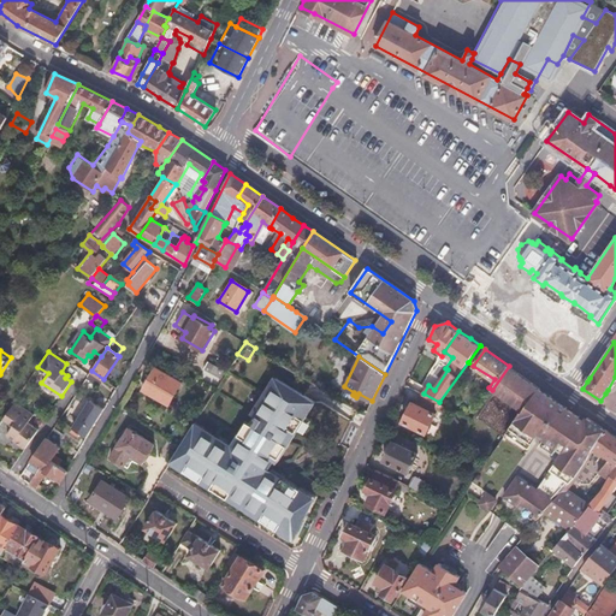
[(208,361),(203,369),(219,378),(224,371),(208,361)]
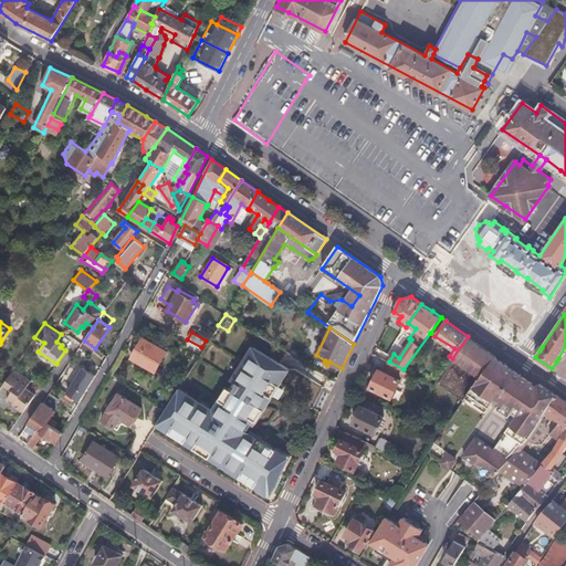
[(436,381),(463,401),(495,356),(468,336),(452,358),(436,381)]
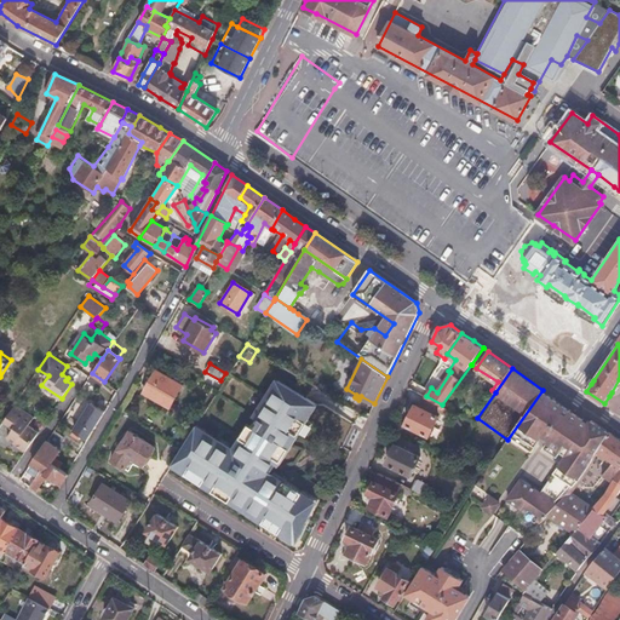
[(155,371),(143,392),(170,407),(182,384),(155,371)]
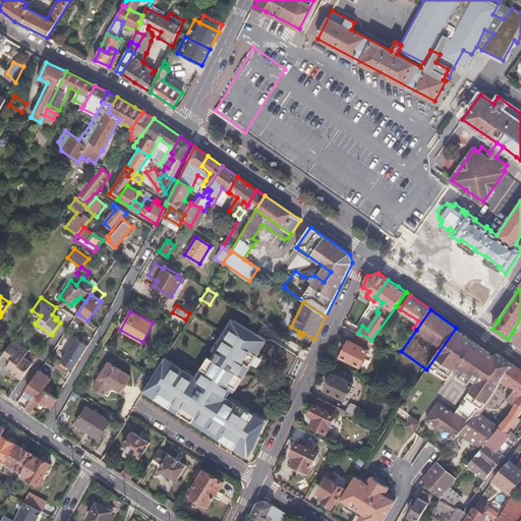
[(143,388),(249,454),(270,419),(234,396),(233,395),(247,372),(268,341),(236,321),(201,374),(167,353),(143,388)]
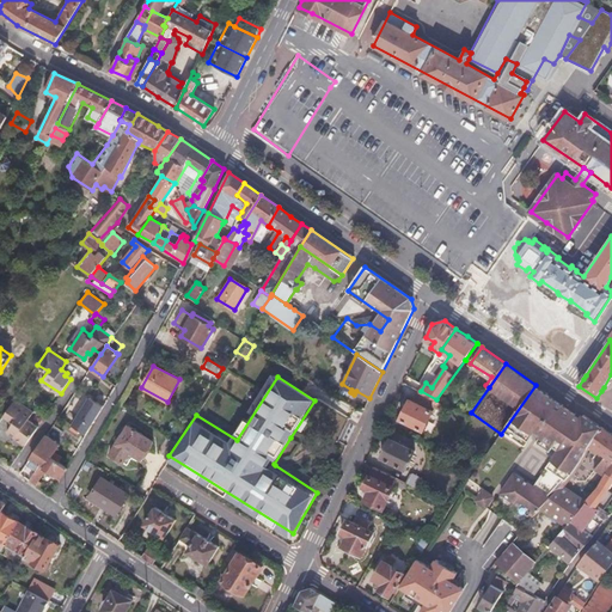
[(562,484),(571,471),(603,428),(586,416),(583,418),(581,422),(563,448),(558,445),(576,418),(579,415),(563,404),(536,385),(501,434),(476,469),(470,478),(485,488),(495,495),(497,497),(491,507),(522,530),(562,484)]
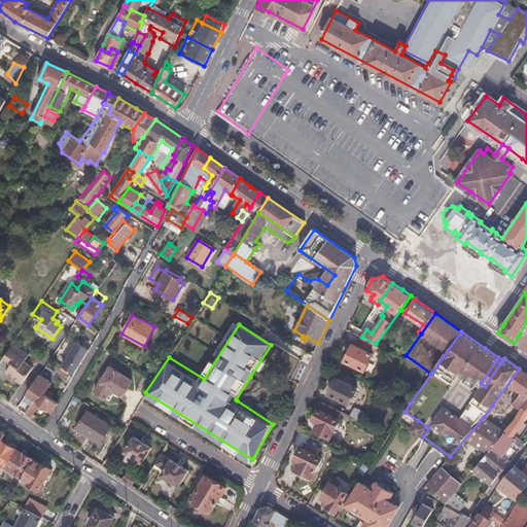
[(381,347),(376,344),(362,337),(361,337),(357,345),(354,343),(346,360),(364,371),(374,353),(370,351),(372,347),(379,351),(381,347)]
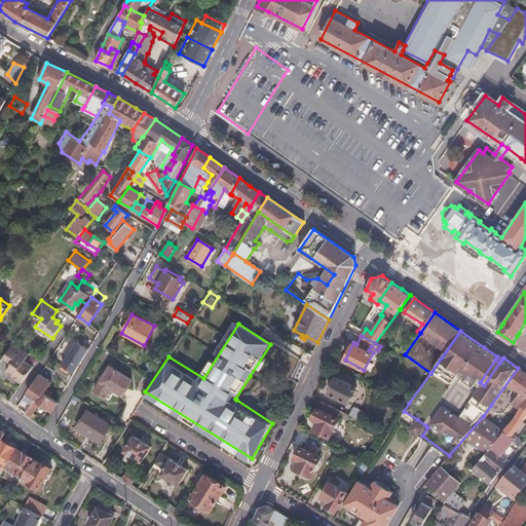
[(75,373),(89,348),(76,341),(63,365),(75,373)]
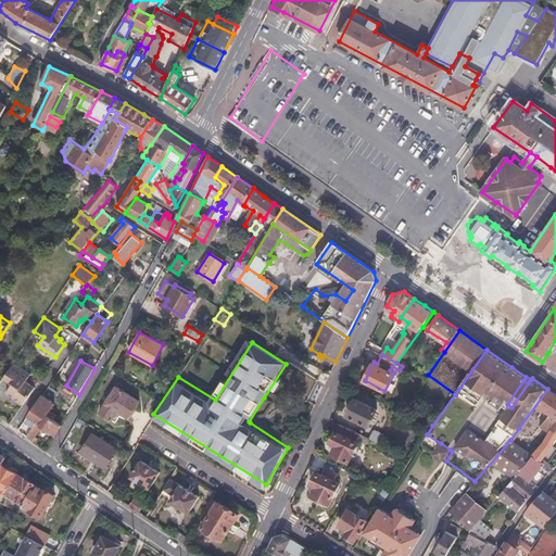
[(29,374),(13,363),(3,377),(12,383),(7,392),(24,404),(33,390),(28,387),(29,384),(24,381),(29,374)]
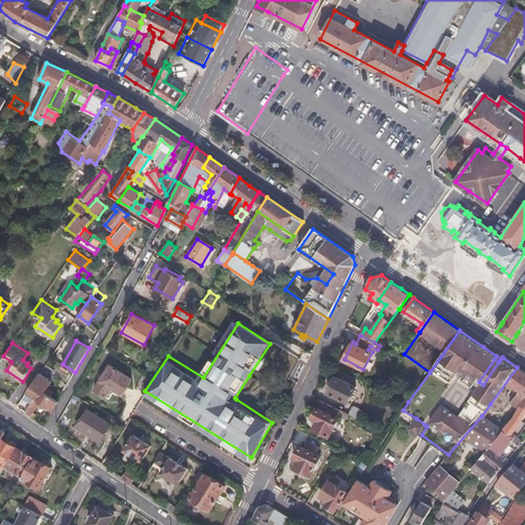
[(498,362),(494,359),(479,381),(483,385),(498,362)]
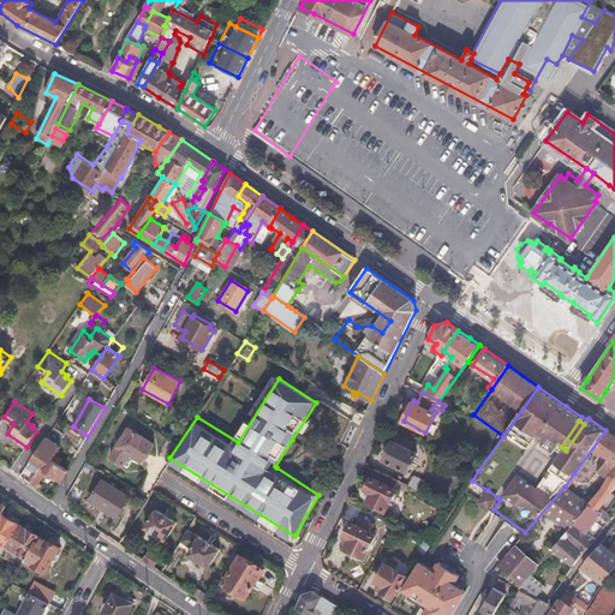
[(129,454),(133,457),(142,461),(153,443),(129,428),(111,457),(123,465),(129,454)]
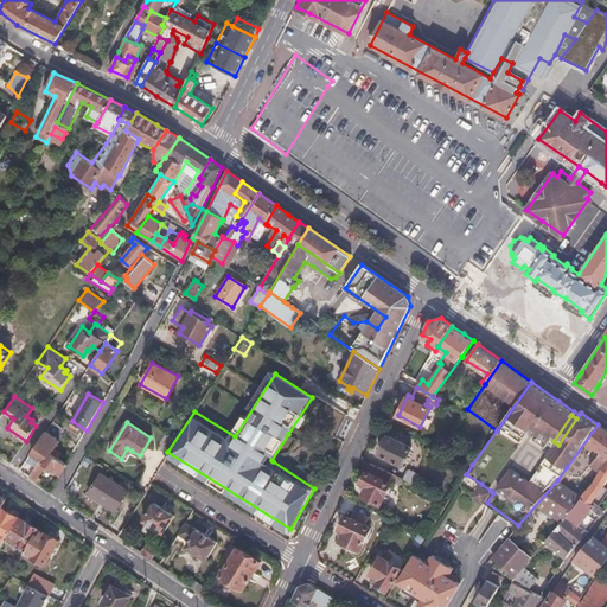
[(587,466),(593,466),(606,446),(606,430),(598,425),(567,467),(576,474),(583,464),(587,466)]
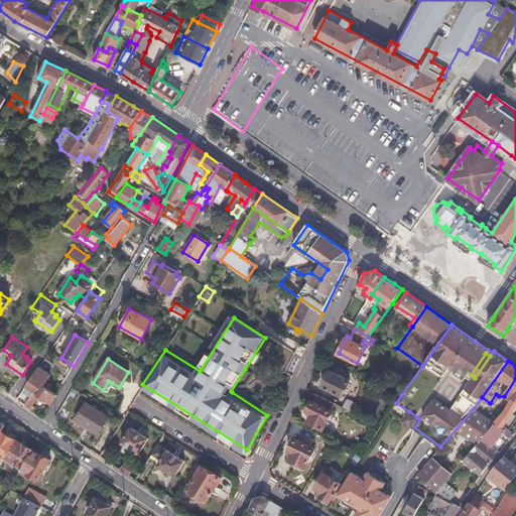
[(37,394),(42,385),(49,375),(38,367),(25,386),(28,388),(25,393),(29,397),(33,391),(37,394)]
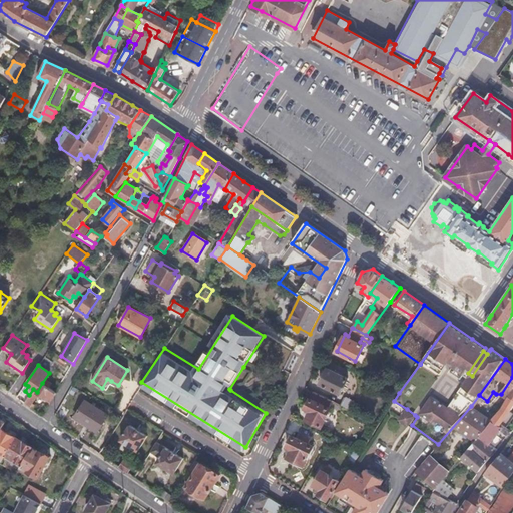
[(328,367),(321,383),(341,393),(349,377),(328,367)]
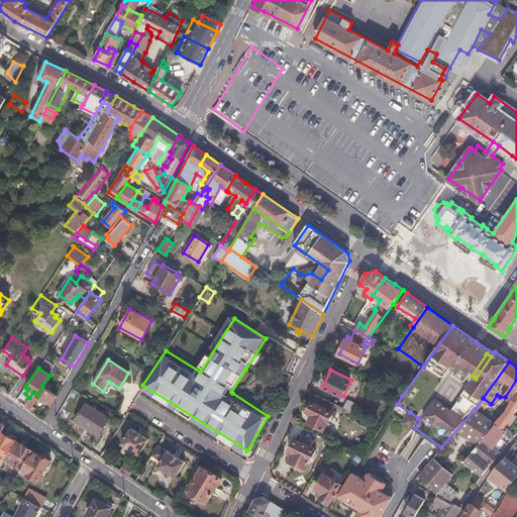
[(516,380),(505,397),(511,402),(516,390),(516,380)]
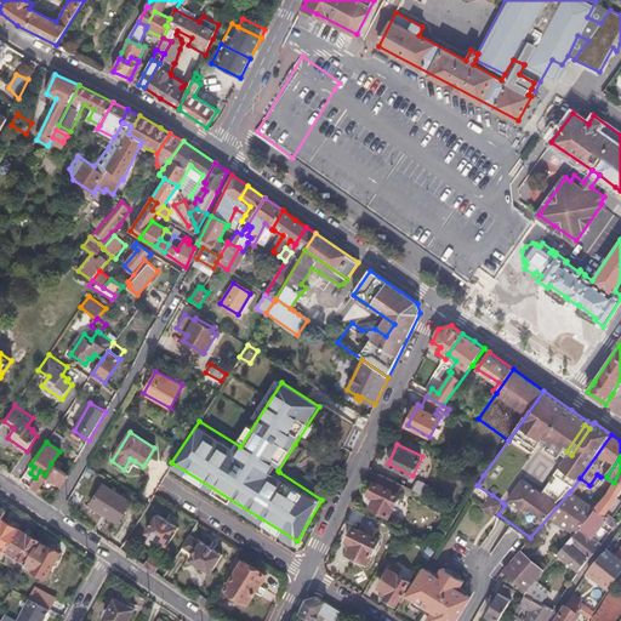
[(130,459),(124,469),(129,472),(135,461),(130,459)]
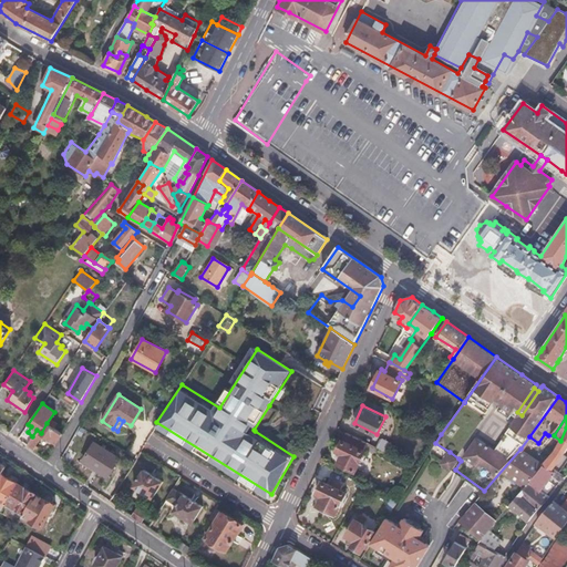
[(62,433),(47,423),(41,433),(37,430),(32,436),(27,444),(32,449),(43,433),(57,443),(62,433)]
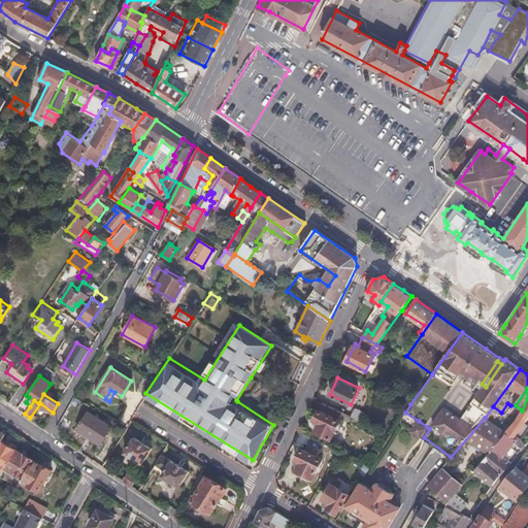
[(522,425),(527,416),(527,398),(522,410),(519,416),(506,432),(525,444),(526,443),(515,435),(522,425)]
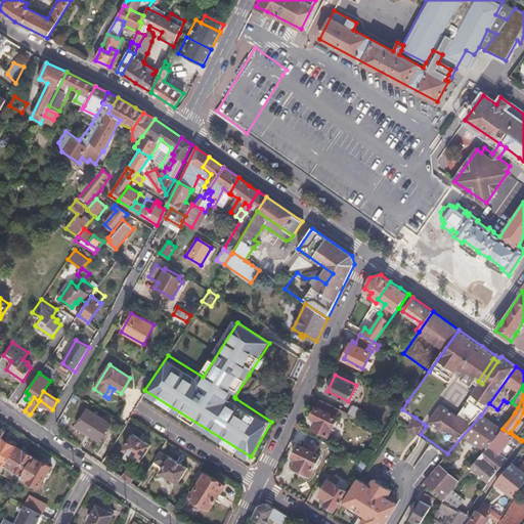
[(340,408),(321,399),(318,406),(317,405),(312,417),(317,419),(313,427),(330,435),(339,416),(337,415),(340,408)]
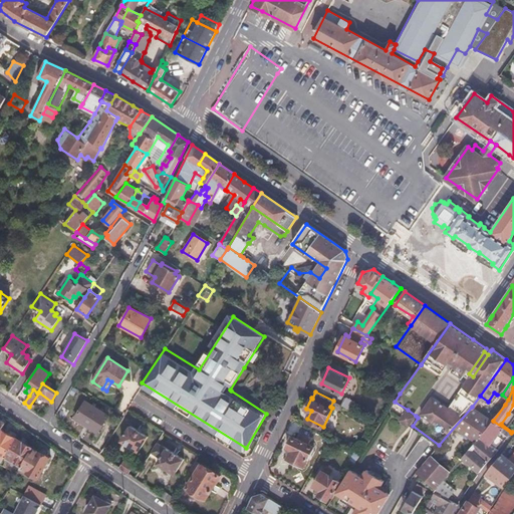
[(342,405),(354,412),(358,403),(346,398),(342,405)]
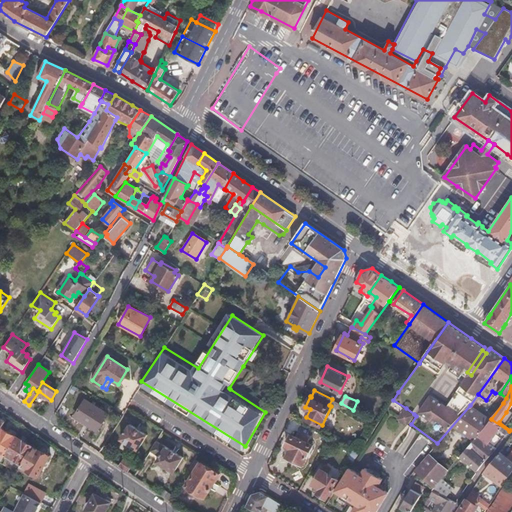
[(108,414),(85,399),(74,416),(72,415),(69,419),(84,429),(87,424),(97,430),(108,414)]
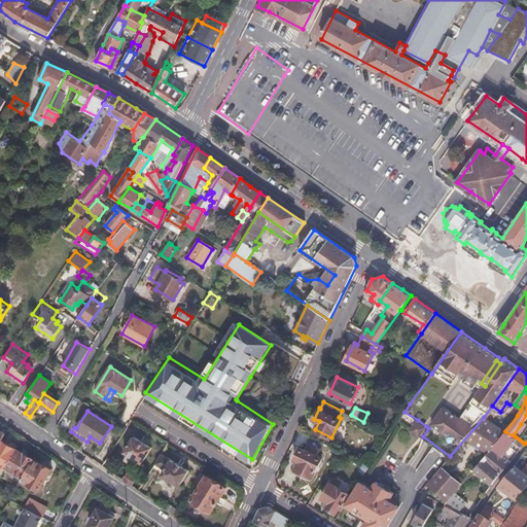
[(473,468),(492,448),(505,431),(484,417),(450,456),(426,484),(431,489),(446,501),(454,492),(473,468)]
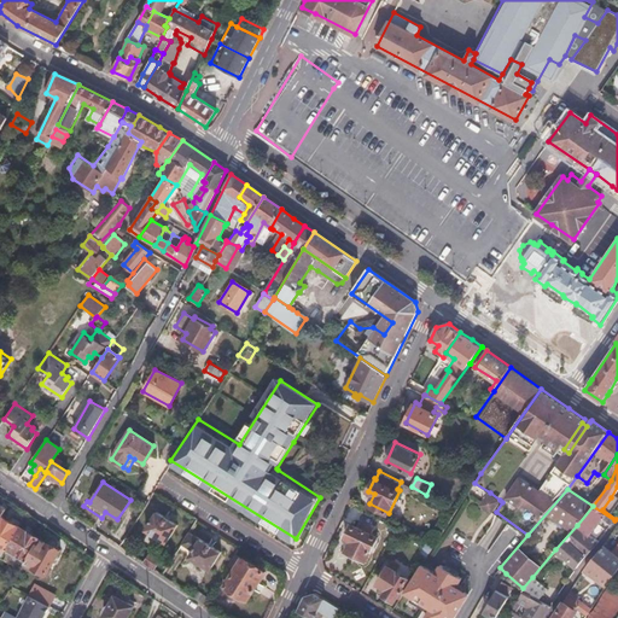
[(485,500),(495,506),(500,500),(490,493),(485,500)]
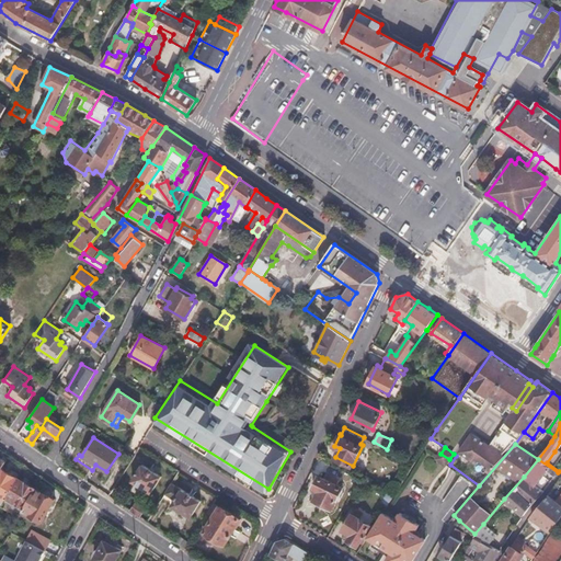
[(0,471),(1,470),(10,456),(0,448),(0,471)]
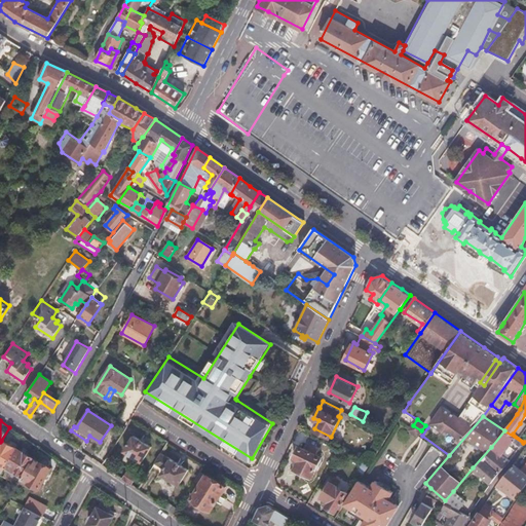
[(419,434),(422,436),(427,427),(425,425),(421,430),(419,434)]
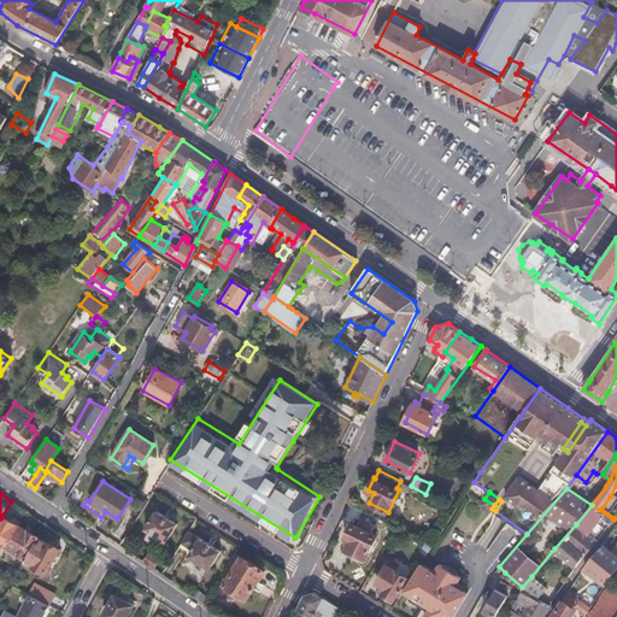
[(609,526),(613,519),(592,505),(576,524),(588,534),(600,518),(609,526)]
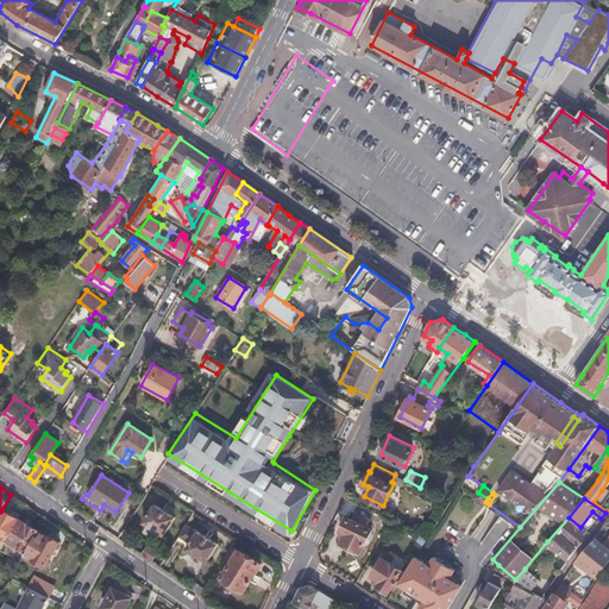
[(155,506),(144,522),(163,534),(175,518),(155,506)]
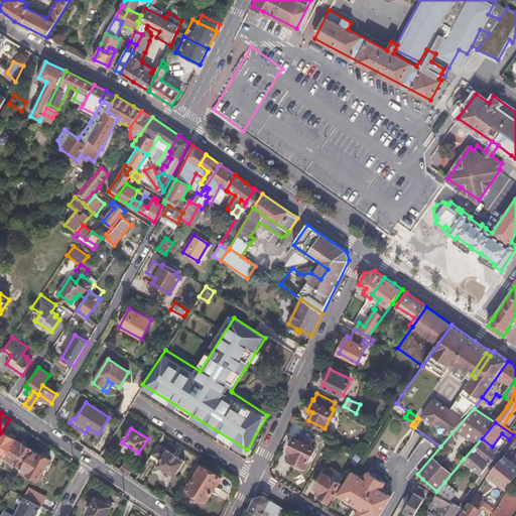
[(0,459),(3,462),(5,458),(15,440),(1,432),(0,433),(0,459)]
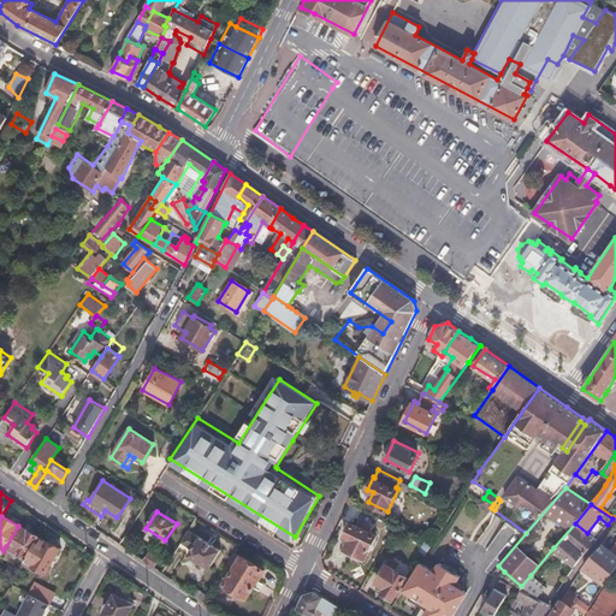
[(128,550),(134,542),(142,527),(132,522),(118,544),(128,550)]
